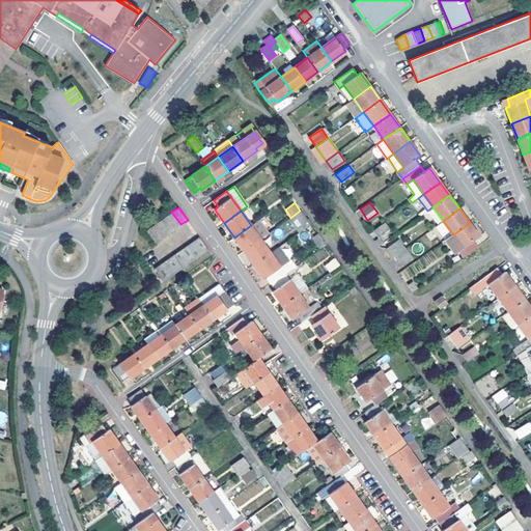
[(165,217),(174,229),(180,224),(171,212),(165,217)]
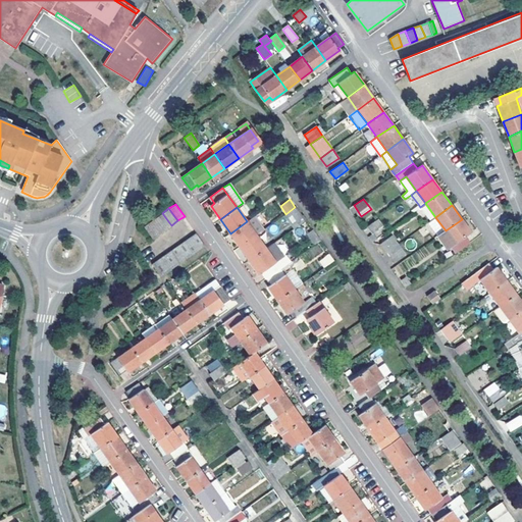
[(295,208),(284,215),(295,229),(307,220),(304,215),(301,217),(295,208)]
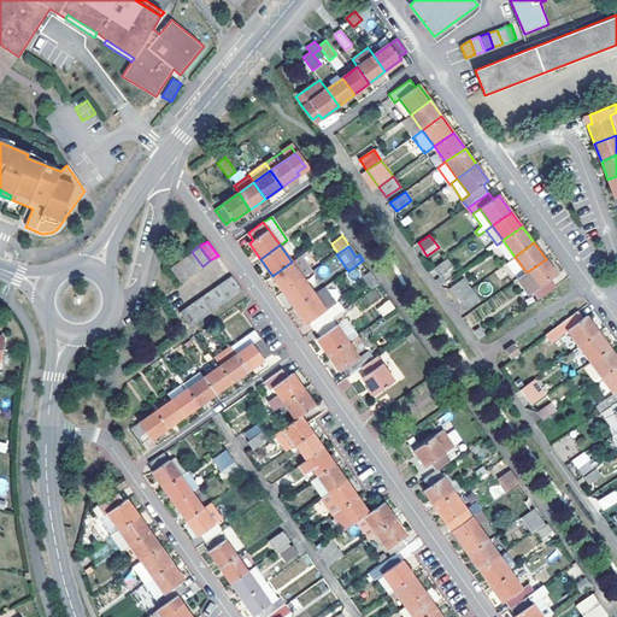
[(192,252),(184,257),(195,271),(203,266),(192,252)]
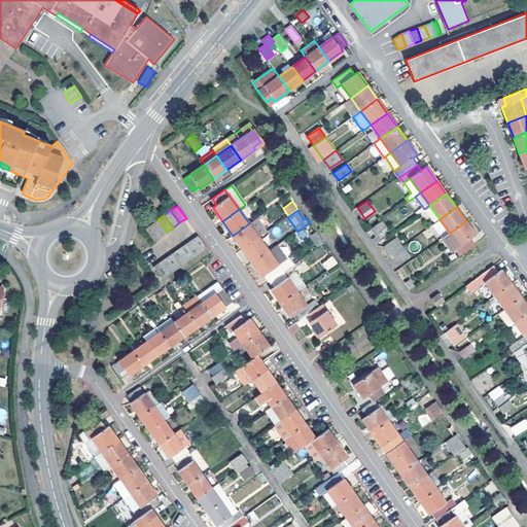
[(242,249),(258,238),(265,233),(267,232),(256,218),(255,219),(249,223),(233,236),(242,249)]
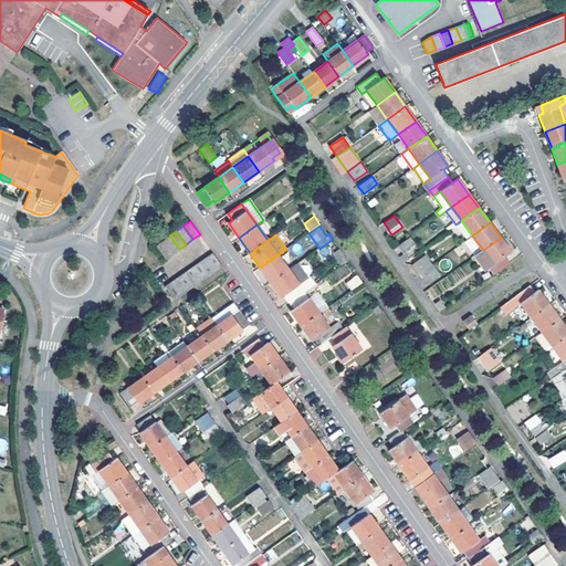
[(169,236),(163,240),(173,254),(179,249),(169,236)]
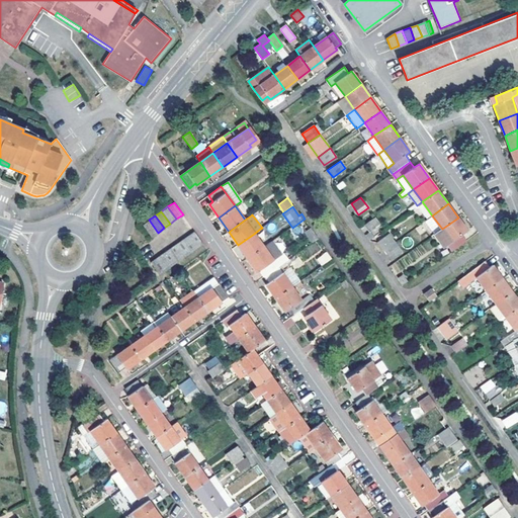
[(424,221),(434,235),(442,229),(432,216),(424,221)]
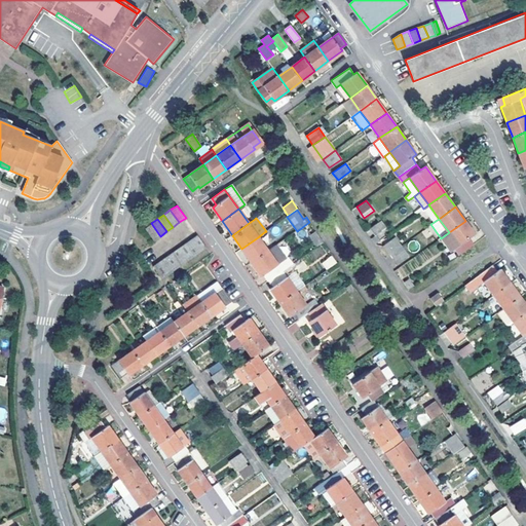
[(386,227),(381,221),(370,229),(375,235),(372,238),(375,243),(380,240),(377,235),(386,227)]
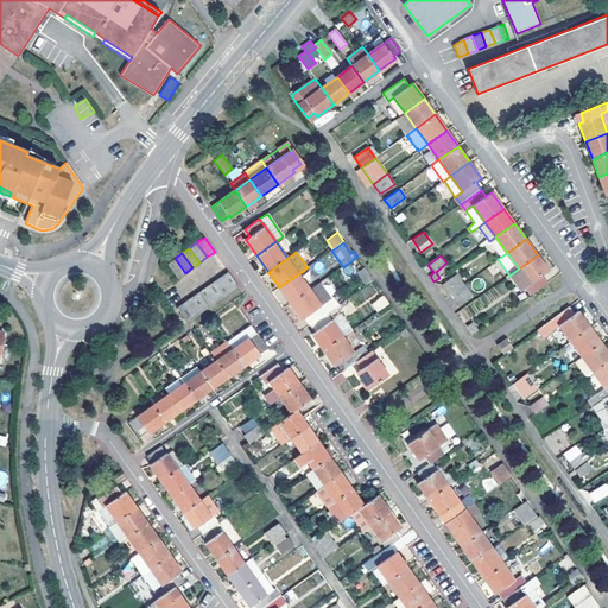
[(549,271),(538,255),(519,268),(510,276),(521,291),(526,287),(531,295),(548,282),(543,276),(549,271)]
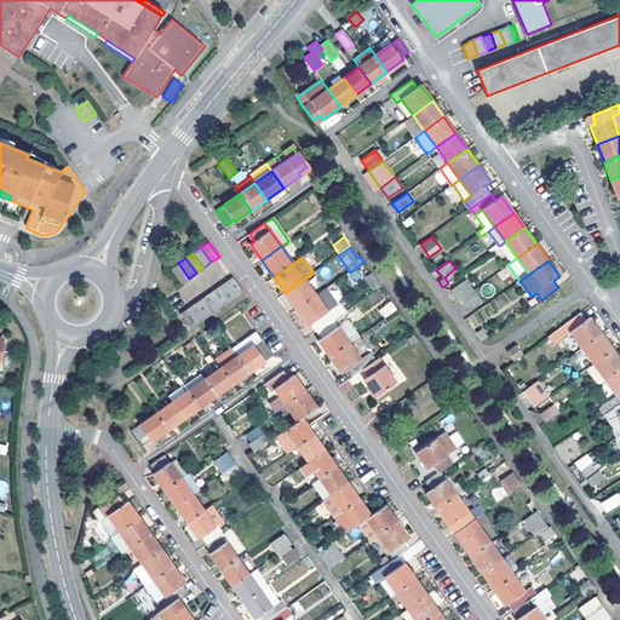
[(189,279),(178,263),(171,269),(182,283),(189,279)]
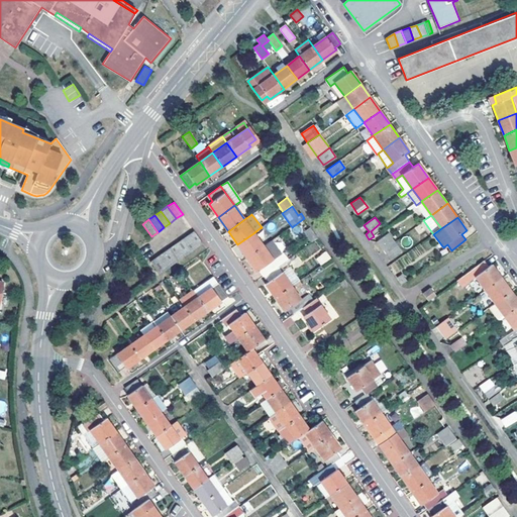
[(304,232),(311,242),(318,237),(311,227),(304,232)]
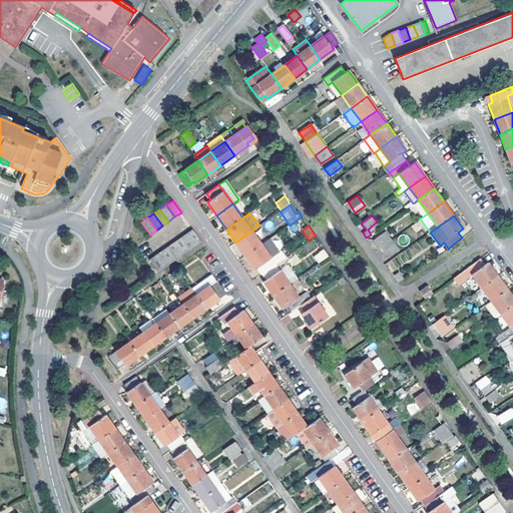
[(251,231),(262,244),(268,240),(258,226),(251,231)]
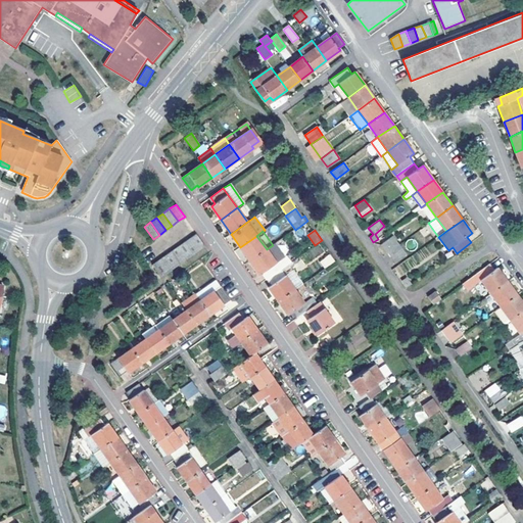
[(196,233),(190,238),(199,250),(205,245),(196,233)]
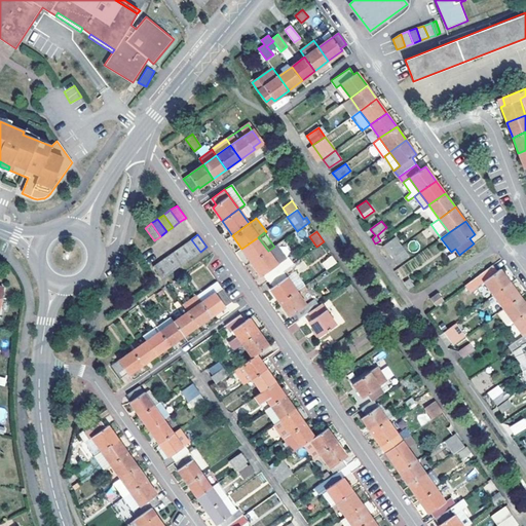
[(241,249),(252,262),(268,251),(258,237),(241,249)]
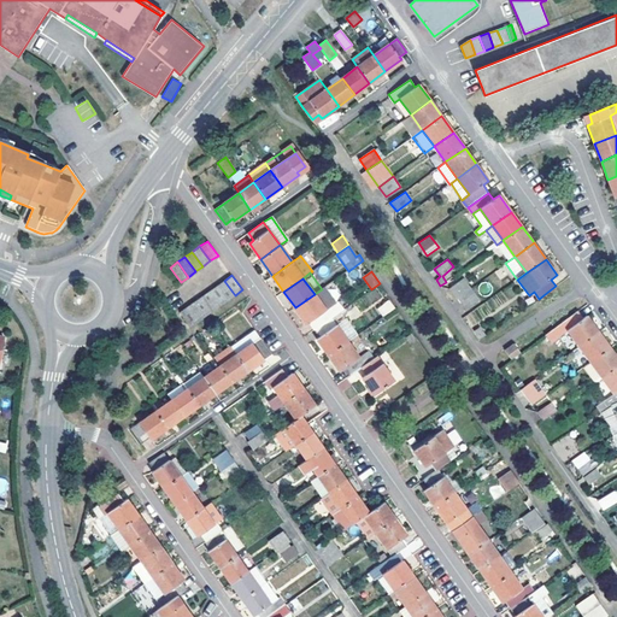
[(471,289),(463,278),(451,288),(458,299),(471,289)]
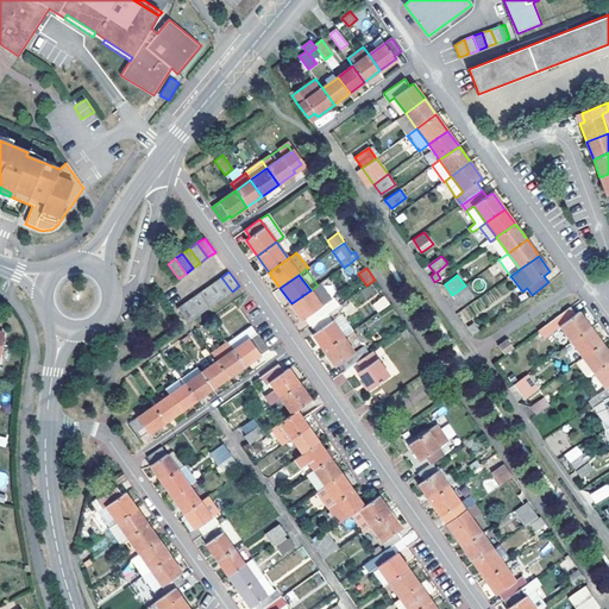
[(214,282),(225,296),(232,292),(221,277),(214,282)]
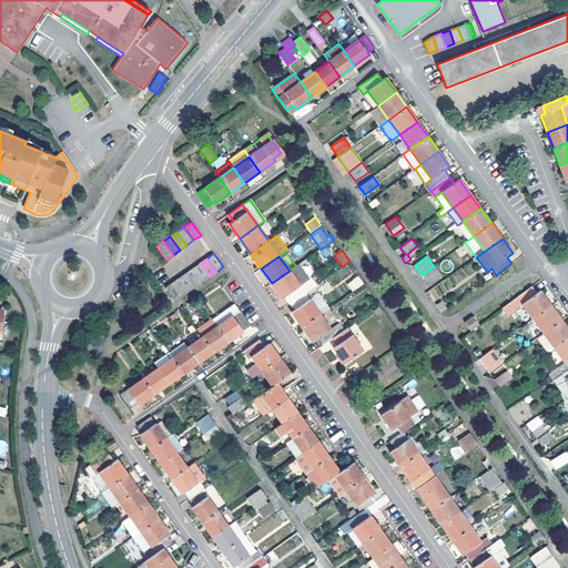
[(200,263),(193,267),(202,282),(210,276),(200,263)]
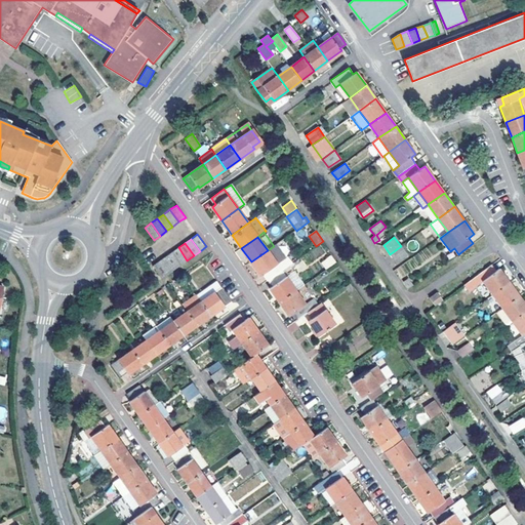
[(267,280),(282,270),(292,263),(288,256),(285,258),(276,244),(274,246),(268,250),(251,261),(261,276),(264,275),(267,280)]
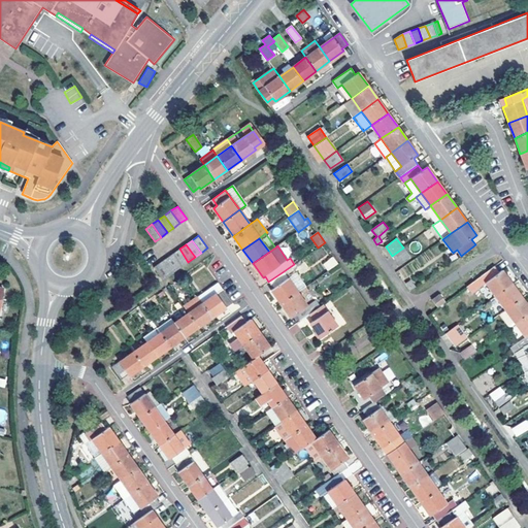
[(403,248),(392,256),(398,264),(409,256),(403,248)]
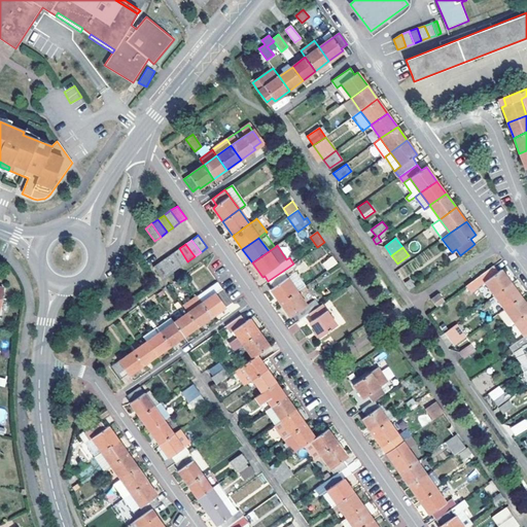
[(173,253),(181,266),(187,261),(179,248),(173,253)]
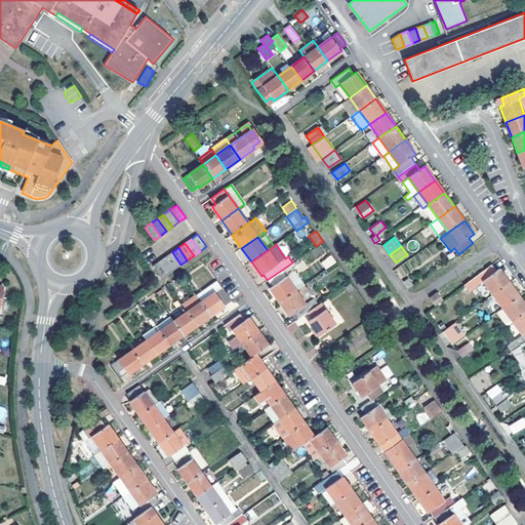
[(174,269),(180,265),(172,252),(165,256),(174,269)]
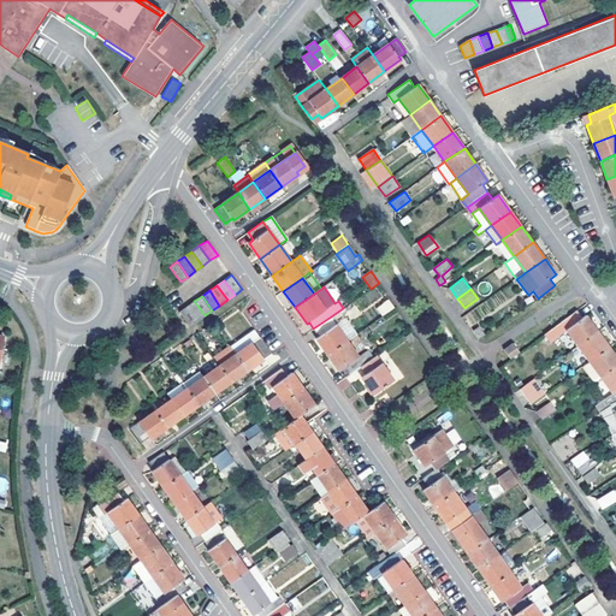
[(378,307),(384,315),(396,307),(390,298),(378,307)]
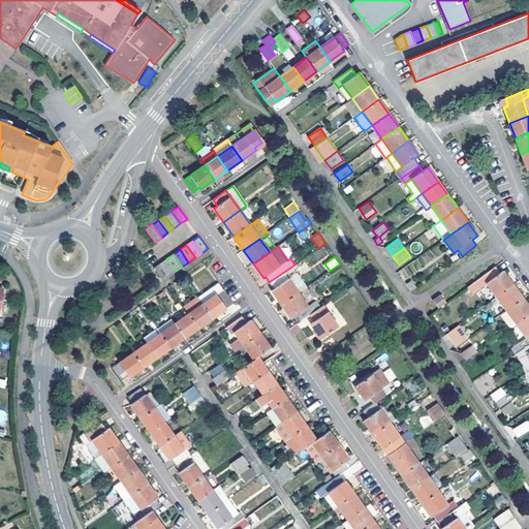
[(160,262),(169,276),(176,271),(166,258),(160,262)]
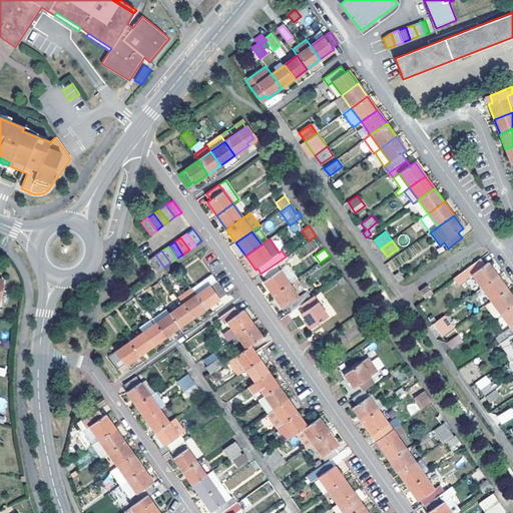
[(158,272),(164,268),(155,254),(149,260),(158,272)]
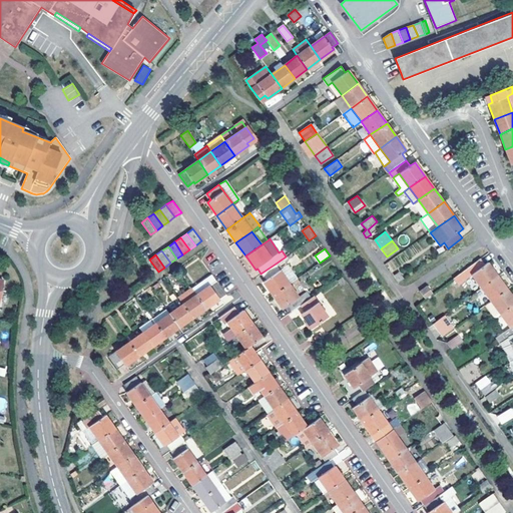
[(471,275),(481,288),(498,277),(487,263),(485,265),(480,260),(460,274),(464,280),(471,275)]
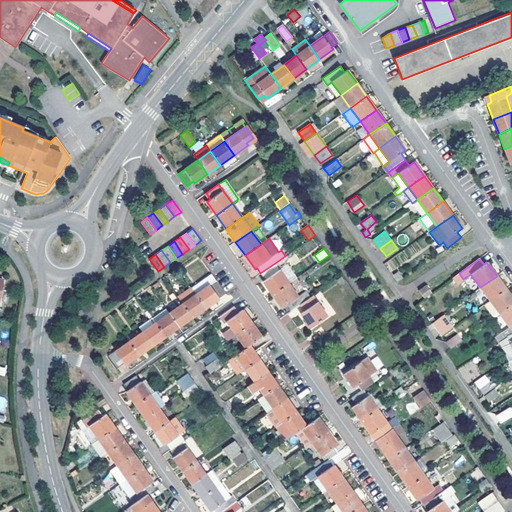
[(275,263),(260,273),(265,279),(263,281),(273,295),(289,284),(284,276),(275,263)]
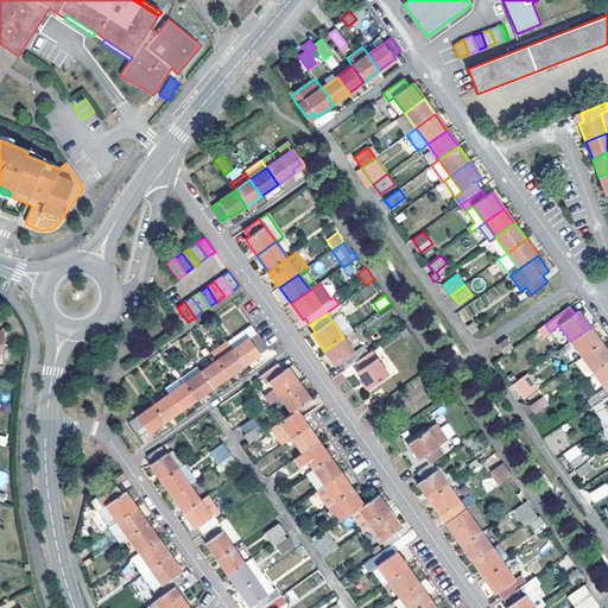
[(210,317),(204,321),(209,328),(215,324),(210,317)]
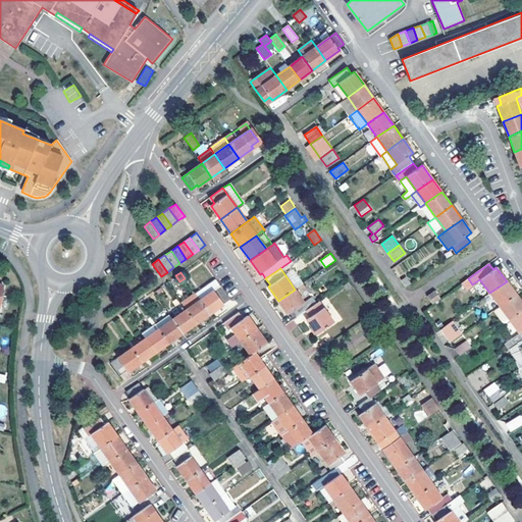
[(290,281),(295,290),(303,283),(298,276),(290,281)]
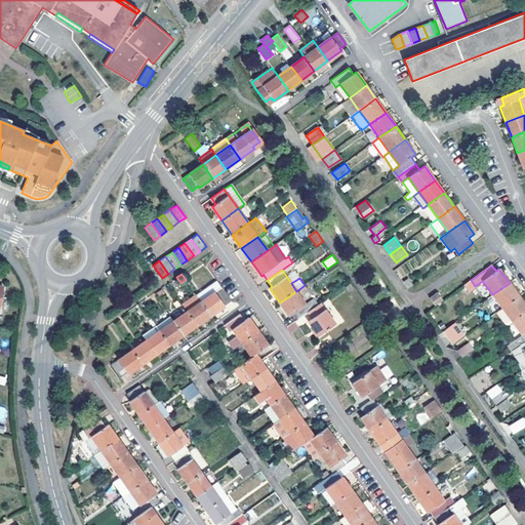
[(408,280),(404,282),(409,288),(412,285),(408,280)]
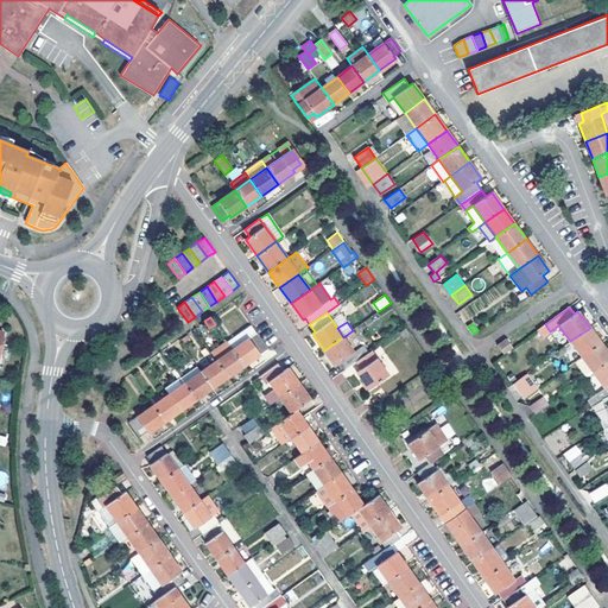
[(558,325),(550,331),(562,348),(570,341),(558,325)]
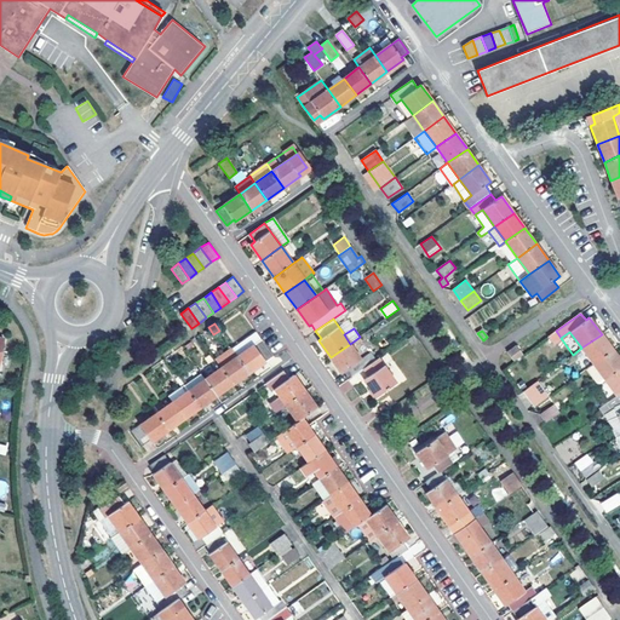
[(237,356),(262,339),(257,333),(233,350),(237,356)]
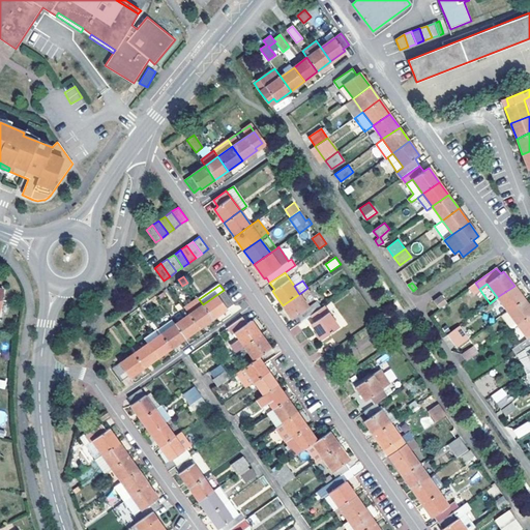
[(507,312),(524,299),(514,286),(497,297),(507,312)]
